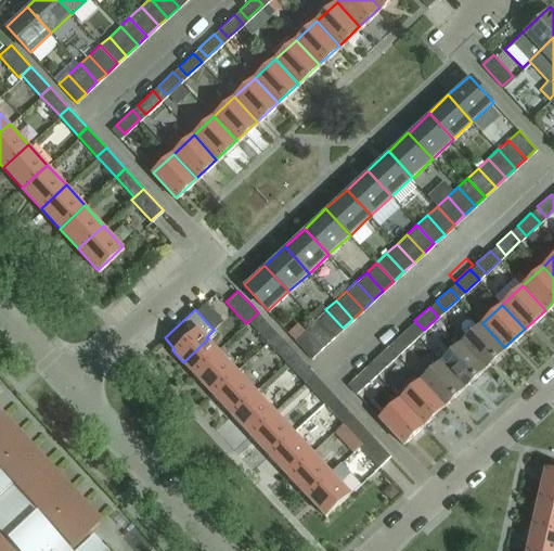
[(325,309),(316,319),(333,337),(343,328),(325,309)]
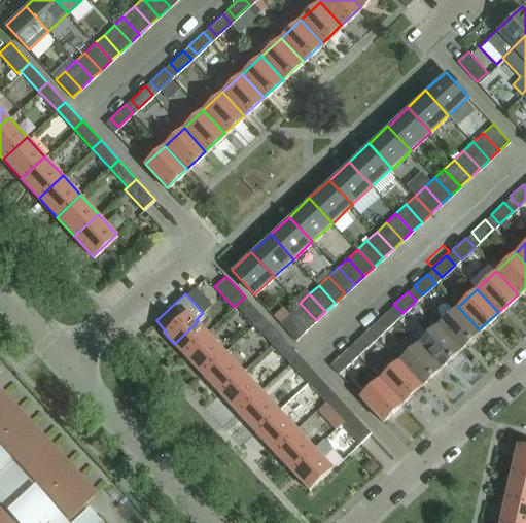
[(246,315),(254,307),(245,297),(237,304),(246,315)]
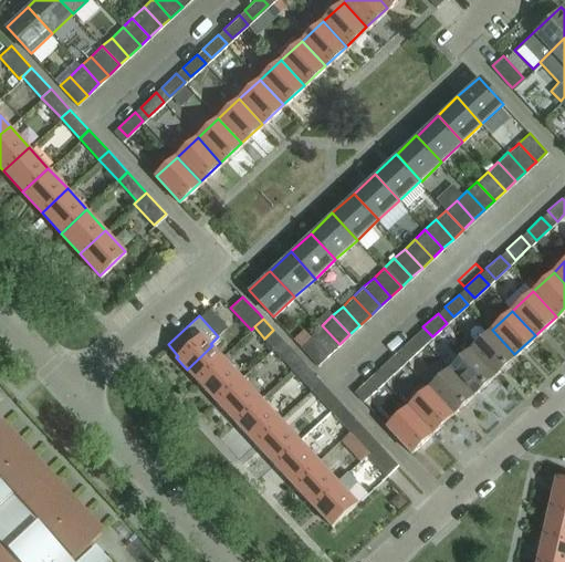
[(322,325),(311,335),(328,354),(339,344),(322,325)]
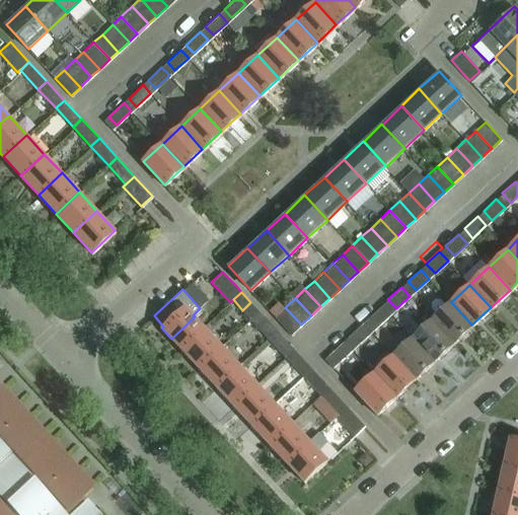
[(262,330),(270,322),(250,302),(242,310),(262,330)]
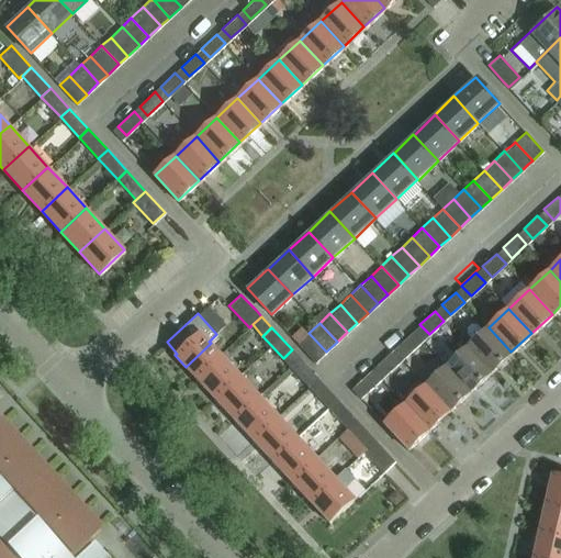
[(491,371),(511,352),(489,327),(468,346),(491,371)]
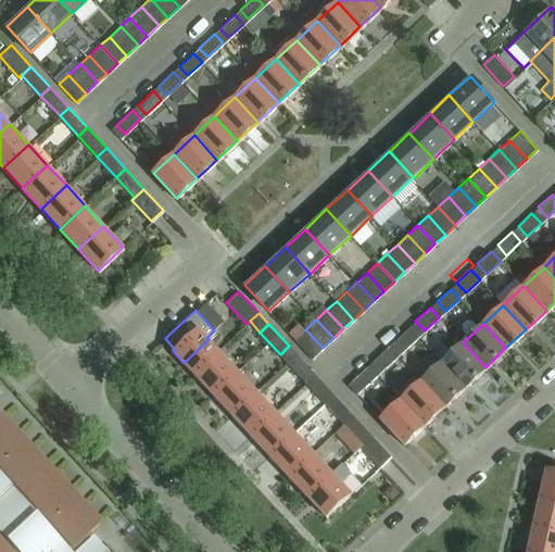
[(395,339),(405,349),(418,336),(410,326),(395,339)]
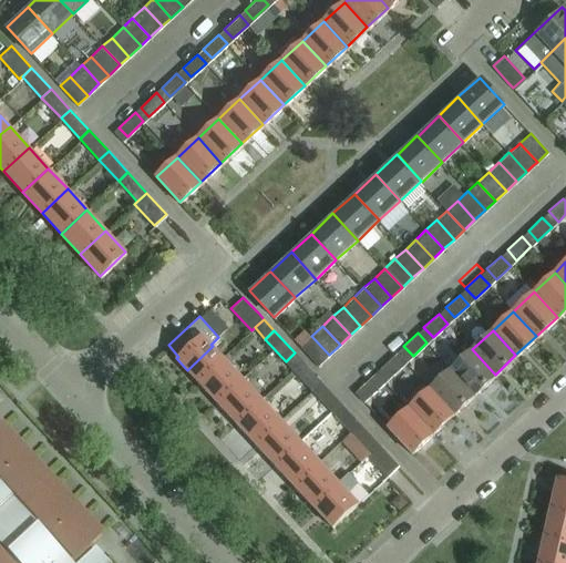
[(311,336),(300,346),(318,365),(329,355),(311,336)]
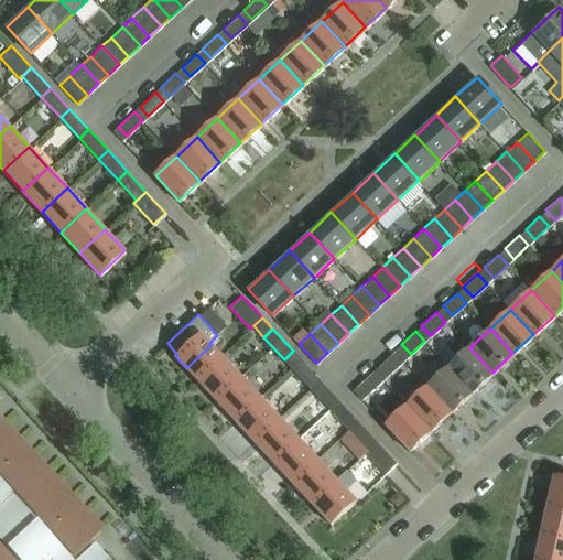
[(206,390),(233,366),(212,344),(186,368),(206,390)]
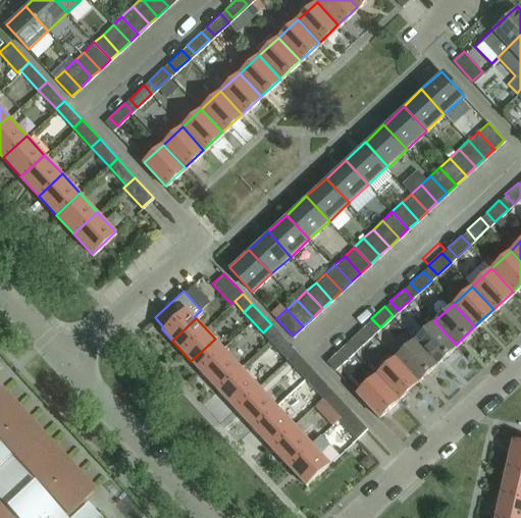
[(436,362),(456,345),(434,321),(415,340),(436,362)]
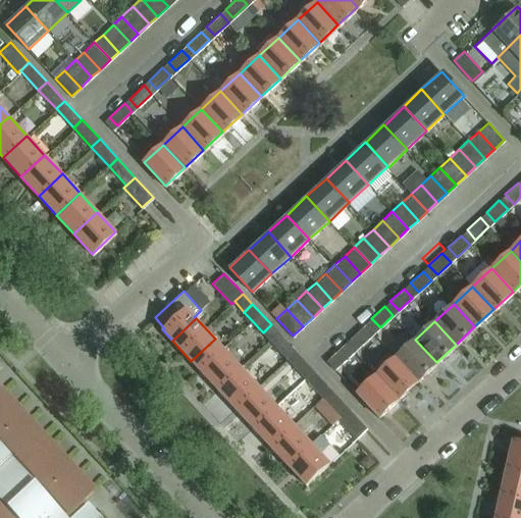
[(281,353),(291,346),(271,324),(263,332),(281,353)]
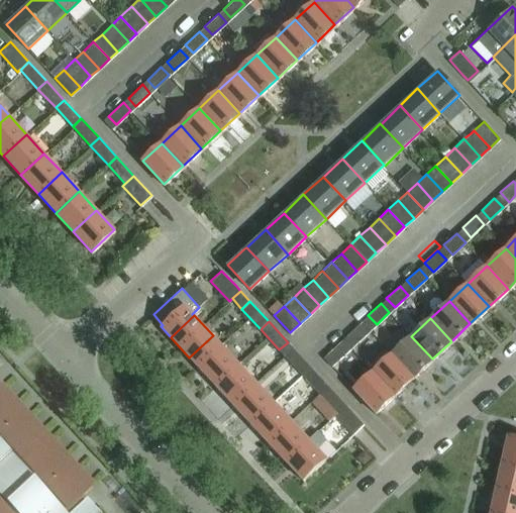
[(348,333),(357,342),(370,330),(362,321),(348,333)]
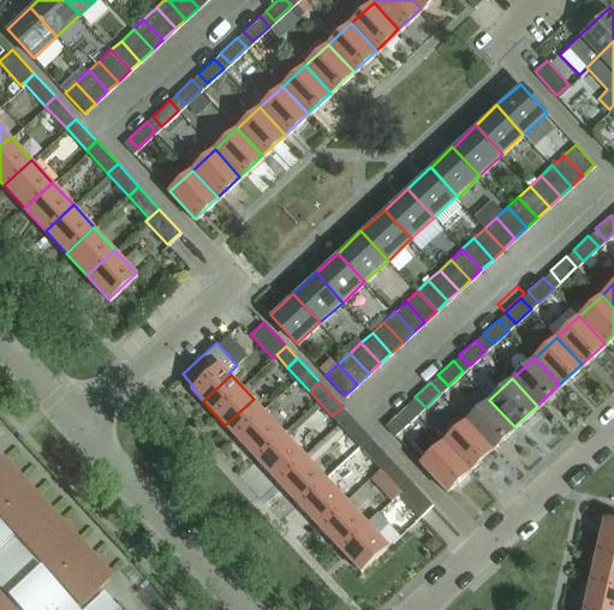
[(248,449),(275,423),(254,399),(225,425),(248,449)]
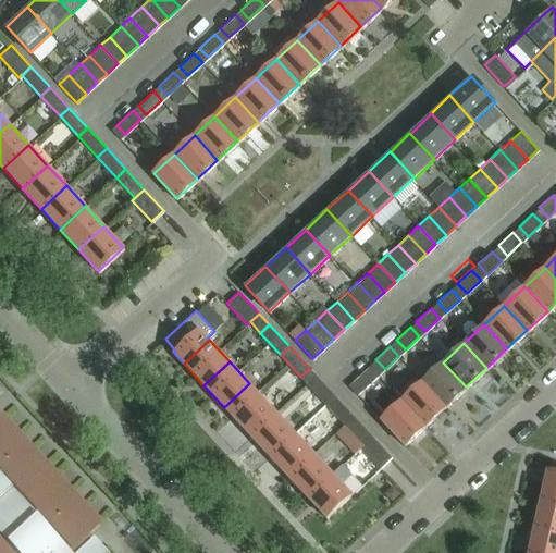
[(445,406),(466,386),(443,363),(422,381),(445,406)]
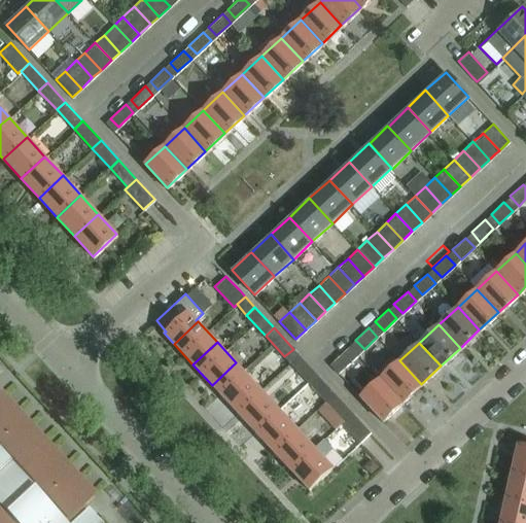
[(336,358),(344,368),(358,354),(350,345),(336,358)]
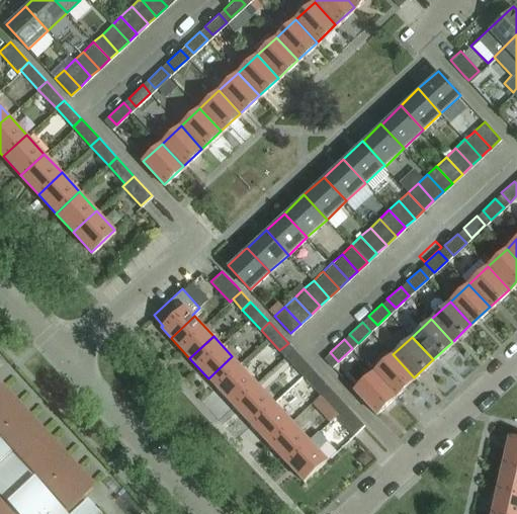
[(298,370),(307,363),(288,343),(279,350),(298,370)]
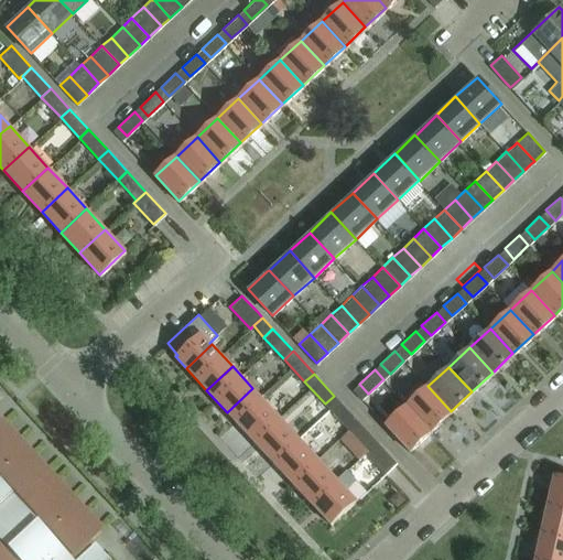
[(430,430),(451,411),(428,386),(408,405),(430,430)]
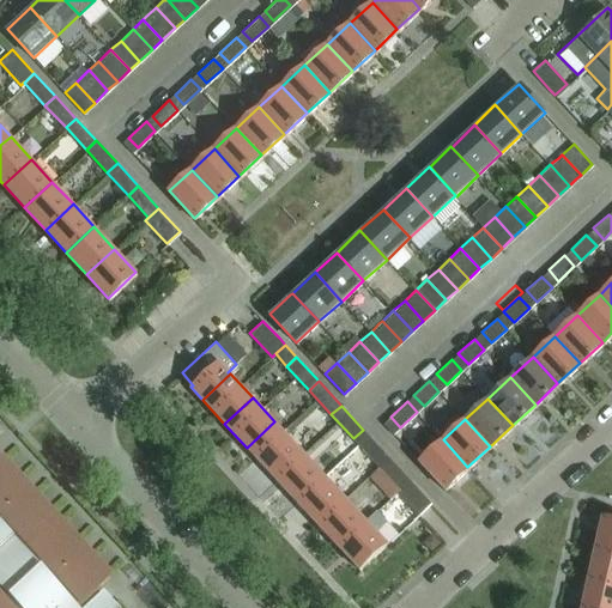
[(270,472),(296,447),(274,421),(247,448),(270,472)]
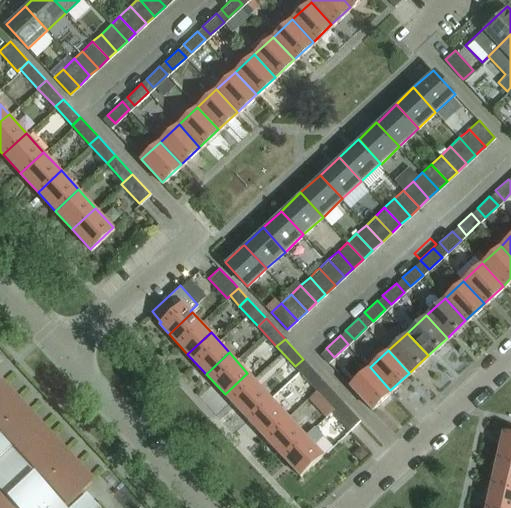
[(313,386),(322,379),(303,359),(295,366),(313,386)]
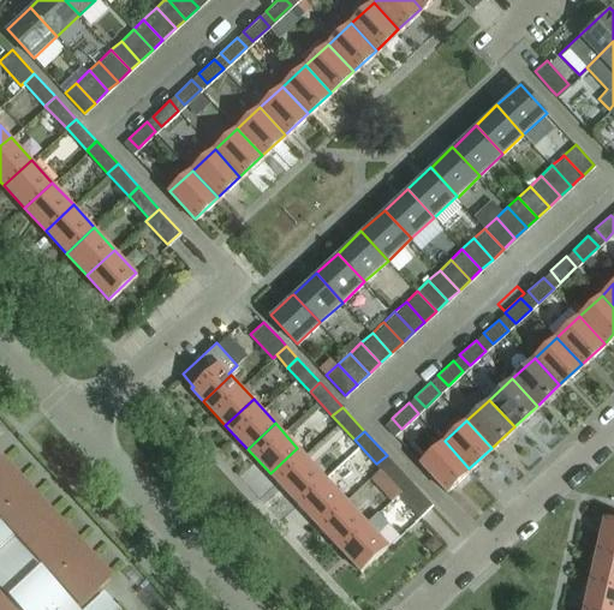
[(446,490),(469,468),(445,441),(421,462),(446,490)]
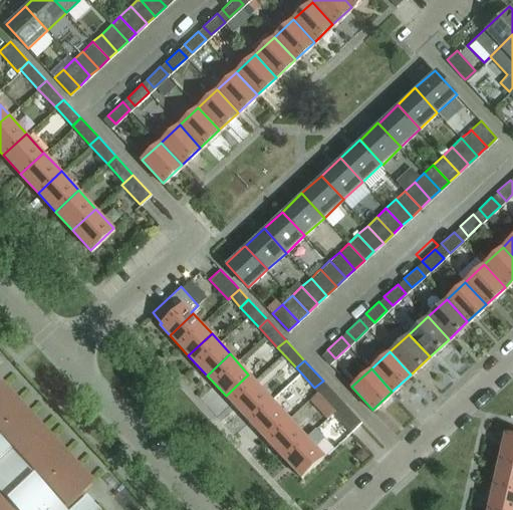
[(244,416),(267,395),(248,374),(226,396),(244,416)]
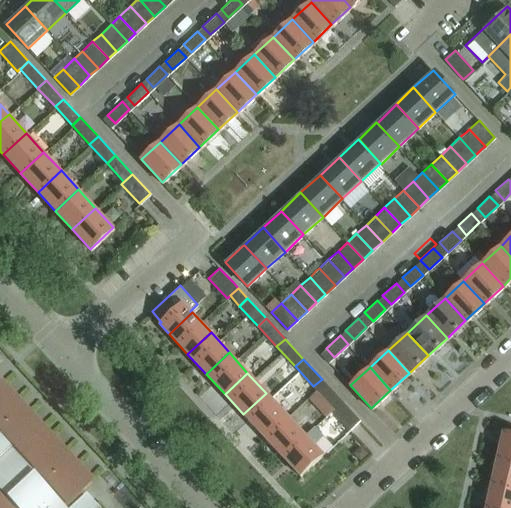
[(332,406),(340,399),(322,379),(313,386),(332,406)]
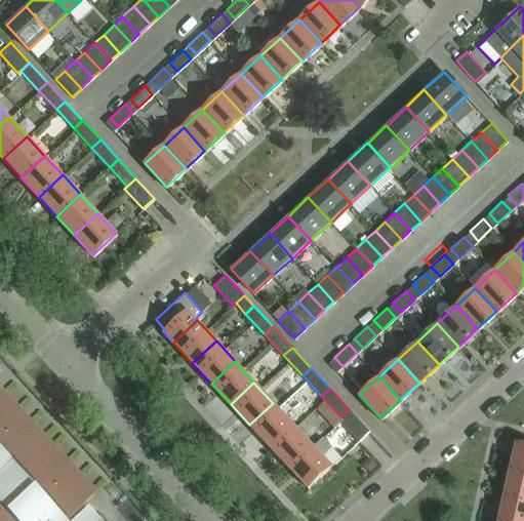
[(0,520),(96,520),(98,520),(85,506),(84,508),(80,503),(91,492),(0,392),(0,520)]
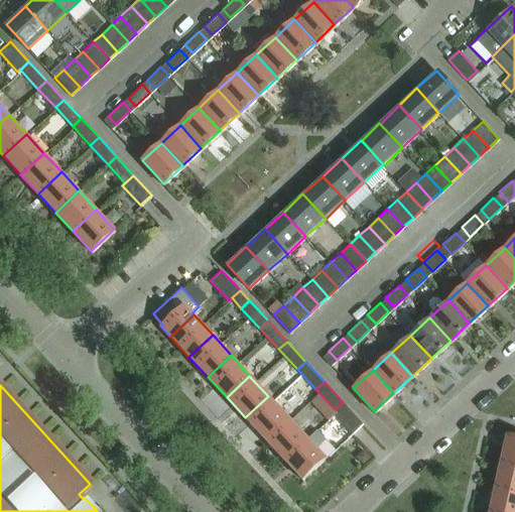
[(264,437),(286,416),(268,396),(245,417),(264,437)]
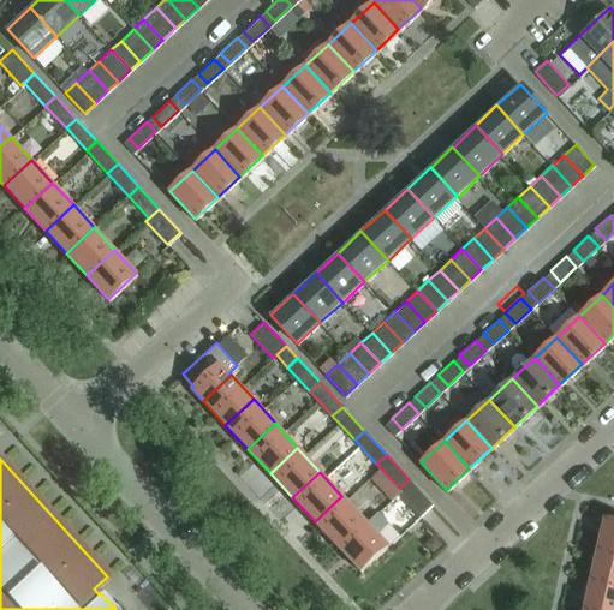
[(409,479),(399,488),(400,490),(398,494),(418,515),(431,503),(409,479)]
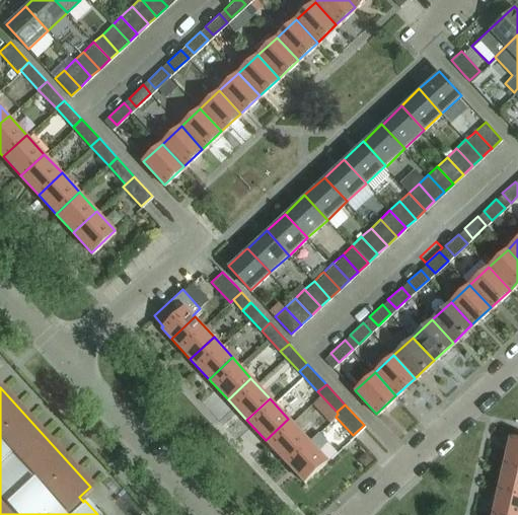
[(288,419),(266,440),(284,460),(307,439),(299,430),(288,419)]
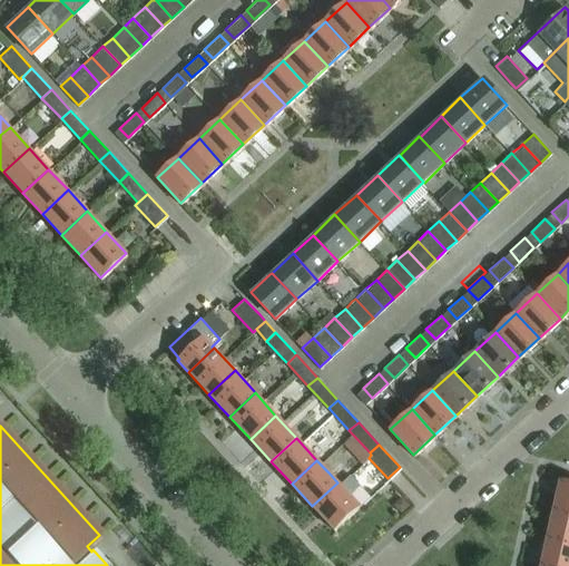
[(337,482),(312,506),(333,529),(359,505),(370,495),(359,484),(350,474),(339,485),(337,482)]
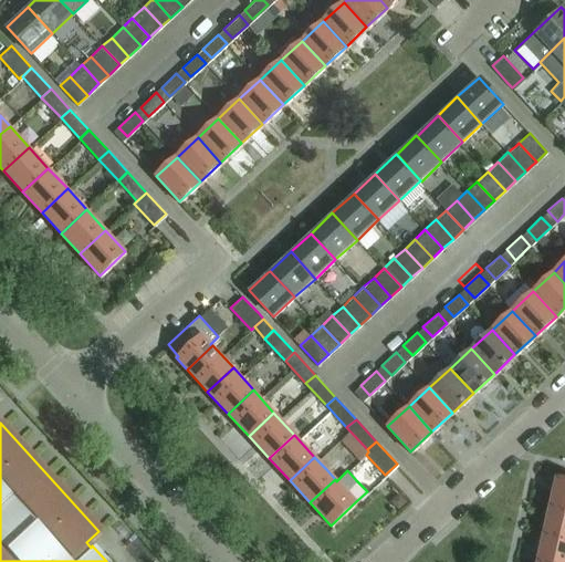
[(548,505),(564,508),(564,478),(555,477),(548,505)]
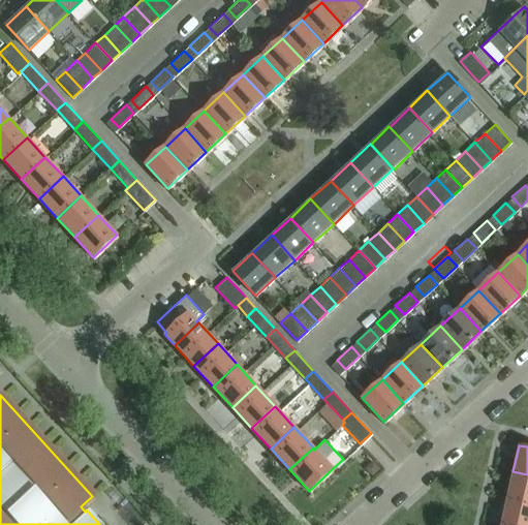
[(368,463),(368,471),(370,474),(379,467),(372,459),(368,463)]
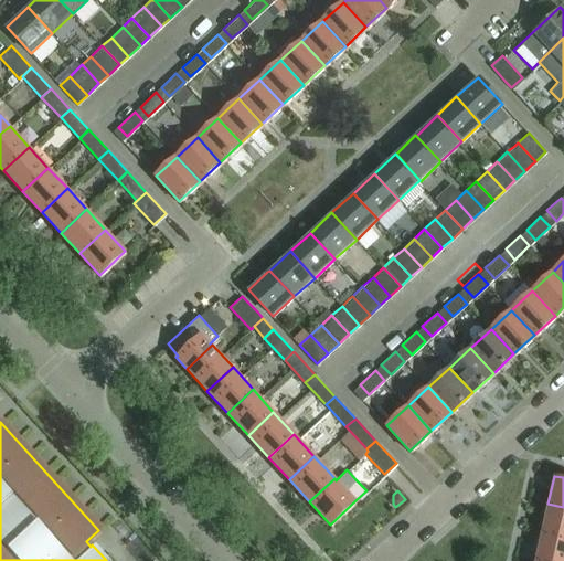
[(563,536),(563,507),(547,504),(541,531),(563,536)]
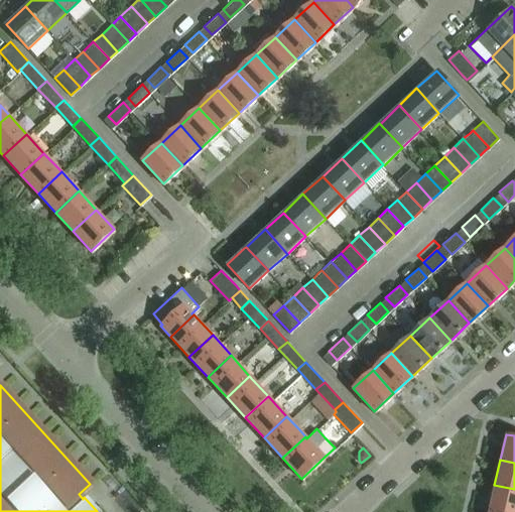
[(497,511),(514,511),(514,489),(494,485),(489,510),(497,511)]
